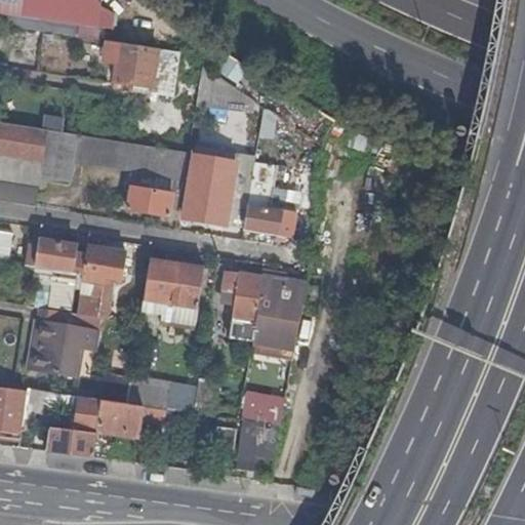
[(24,0),(0,0),(0,12),(22,15),(24,0)]
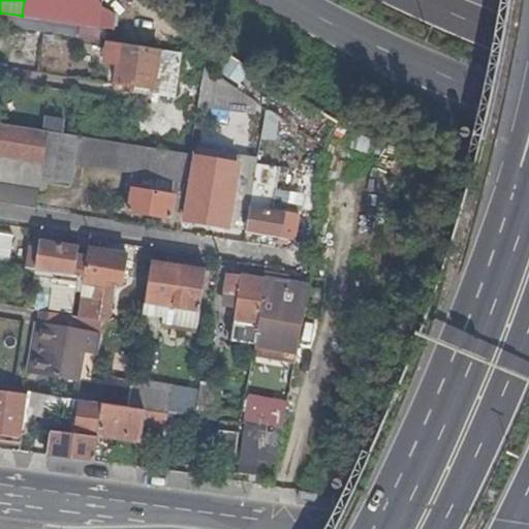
[(0,47),(50,55),(54,35),(0,26),(0,47)]
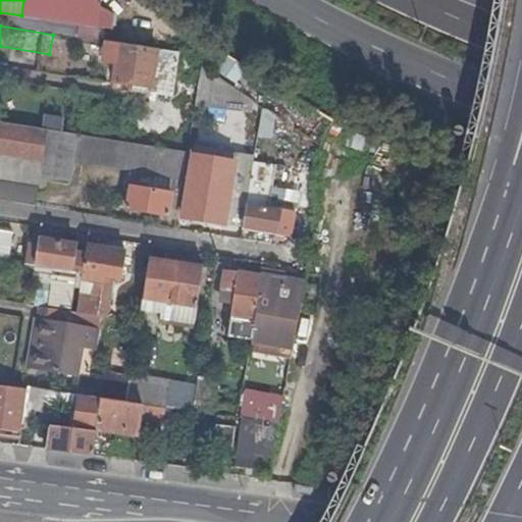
[(174,71),(172,70),(154,68),(156,50),(103,43),(101,59),(116,62),(111,89),(147,94),(147,90),(170,94),(174,71)]
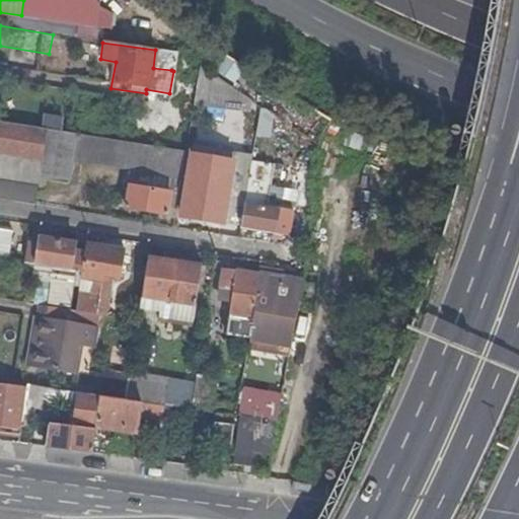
[(171,70),(174,53),(155,50),(153,68),(171,70)]
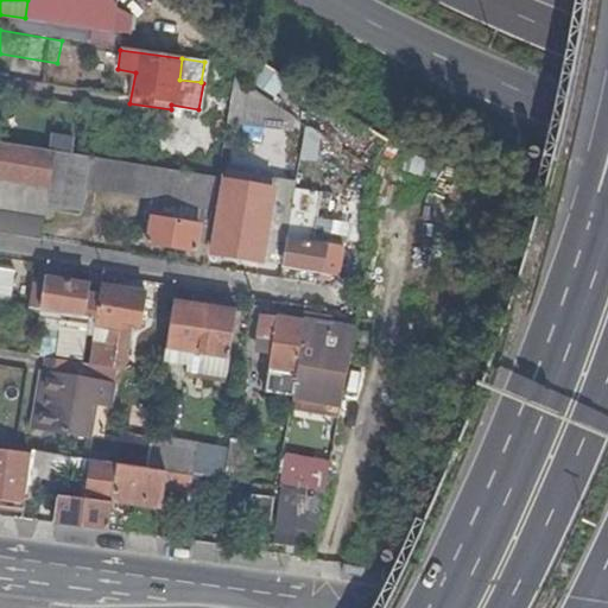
[(264,62),(253,81),(279,96),(291,77),(264,62)]
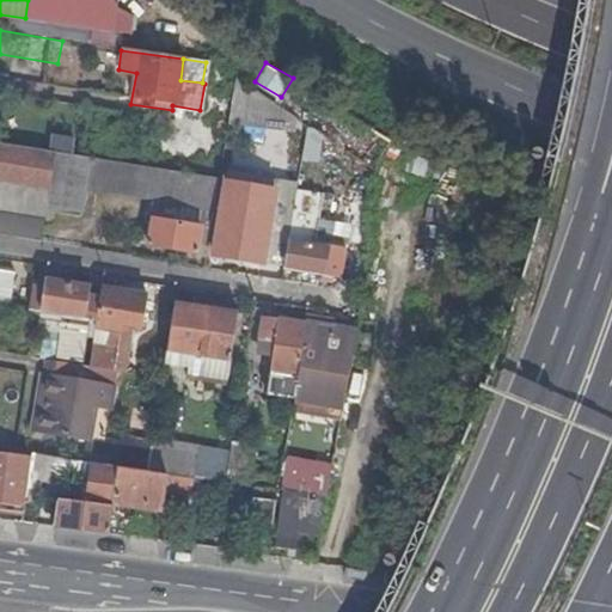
[(237,91),(232,122),(286,129),(291,98),(237,91)]
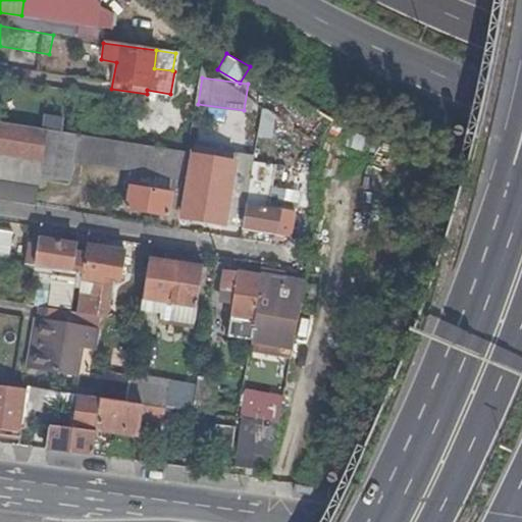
[(261,137),(275,138),(278,112),(263,110),(261,137)]
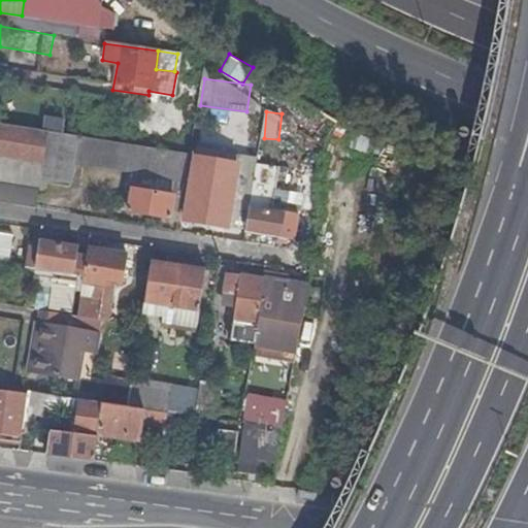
[(47,132),(60,134),(63,117),(45,114),(43,132),(47,132)]
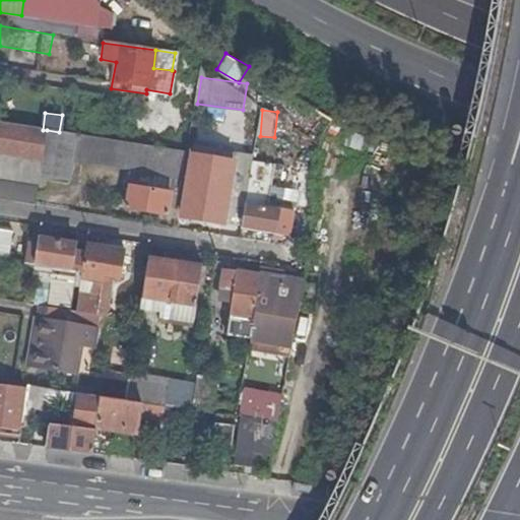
[(0,180),(38,186),(39,182),(47,130),(43,130),(0,122),(0,180)]
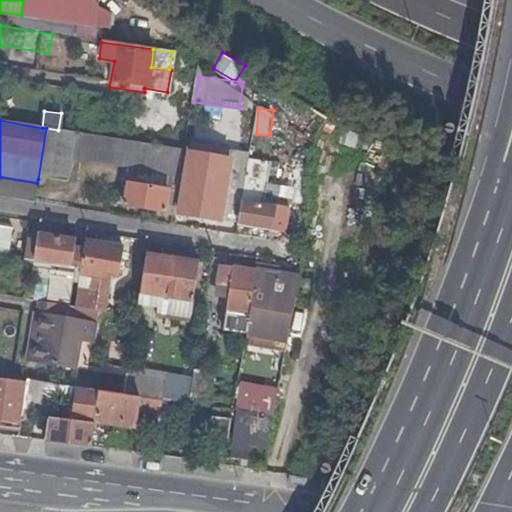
[(178,178),(183,151),(68,132),(58,130),(46,128),(38,179),(67,184),(70,159),(123,167),(136,172),(153,174),(178,178)]
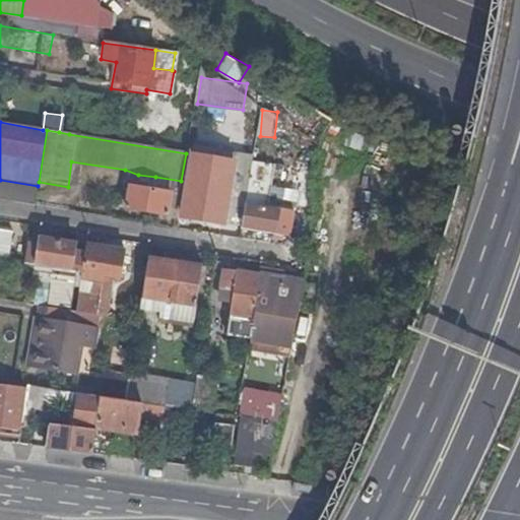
[(247,191),(251,163),(239,160),(235,189),(247,191)]
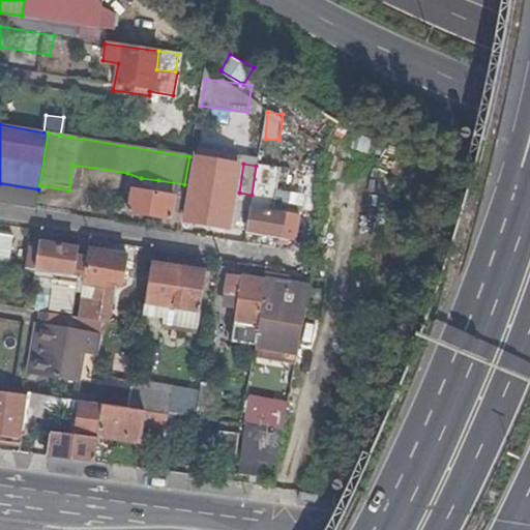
[(280,170),(256,166),(252,195),(245,232),(282,237),(282,234),(289,235),(292,215),(271,212),(280,170)]
